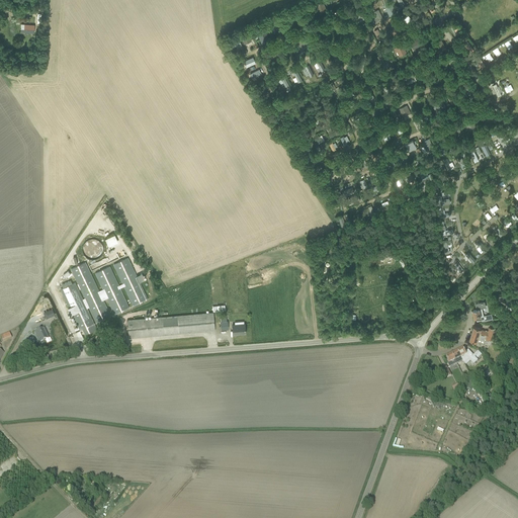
[(429,1),(425,3),(431,12),(434,10),(433,8),(433,7),(429,1)]
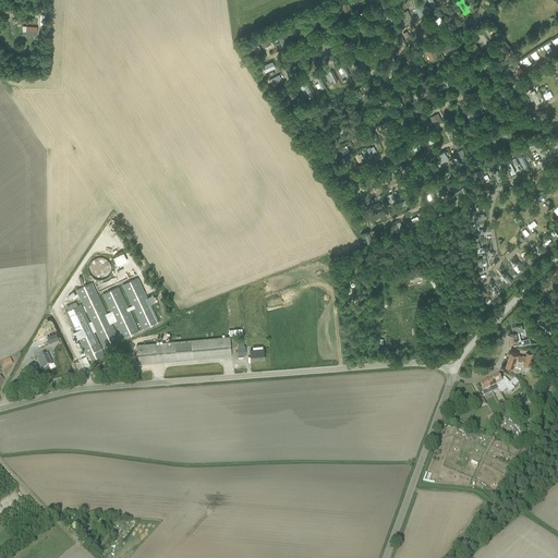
[(351,11),(348,2),(340,5),(343,14),(351,11)]
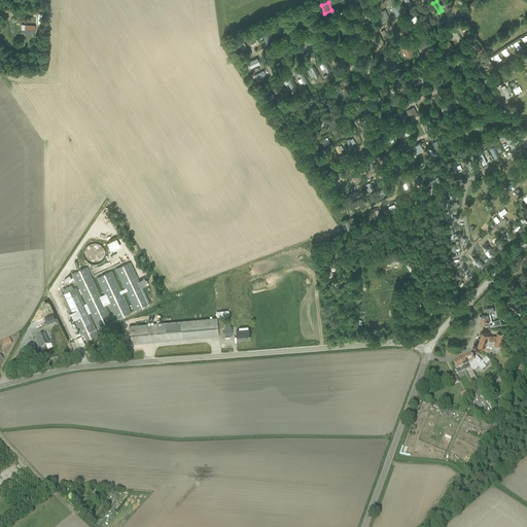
[(398,4),(392,8),(396,16),(403,13),(398,4)]
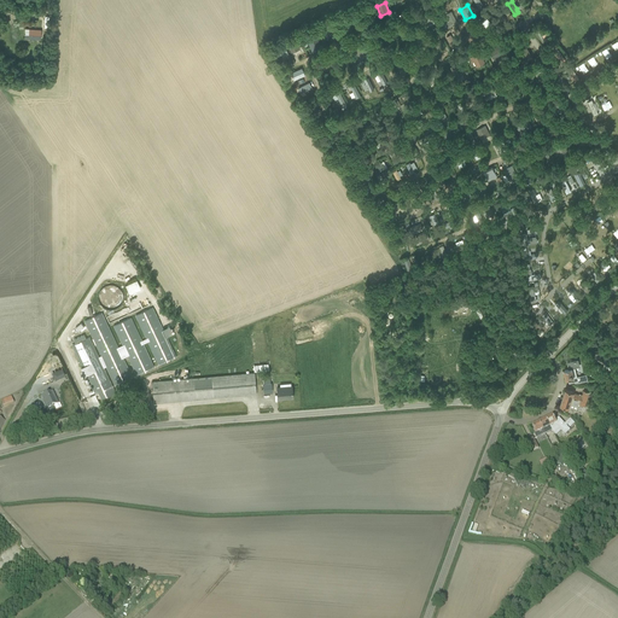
[(497,7),(494,10),(500,22),(505,19),(502,16),(497,7)]
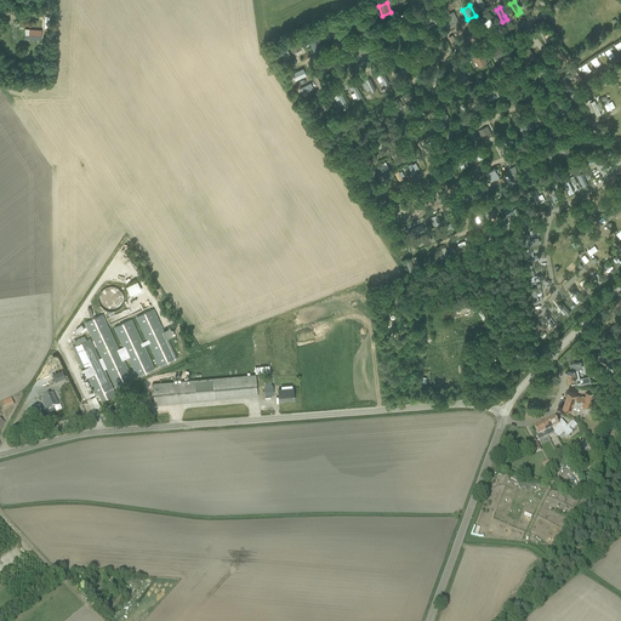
[(449,23),(448,24),(450,28),(459,23),(453,12),(451,12),(450,13),(449,15),(451,20),(453,22),(449,23)]
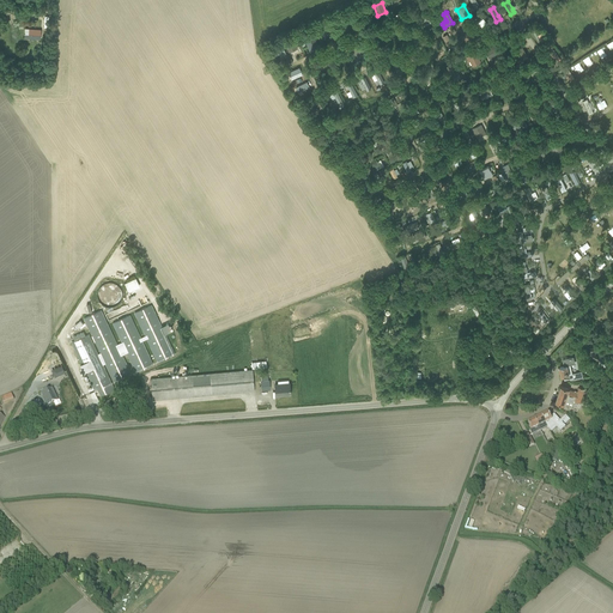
[(481,18),(475,24),(479,29),(480,28),(483,26),(486,30),(485,31),(486,32),(491,28),(481,18)]
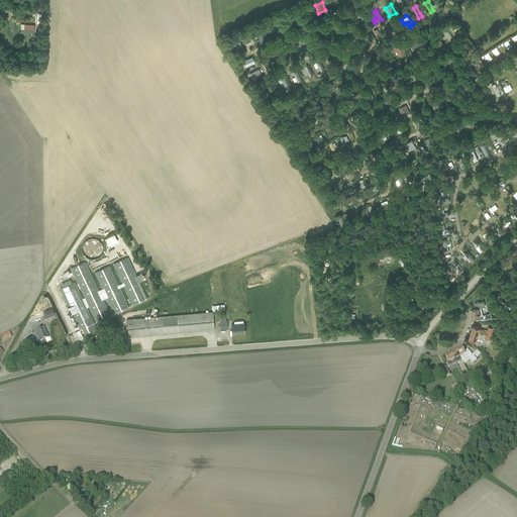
[(271,21),(268,22),(269,24),(272,31),(273,33),(276,32),(274,29),(278,28),(274,21),(272,23),(271,21)]
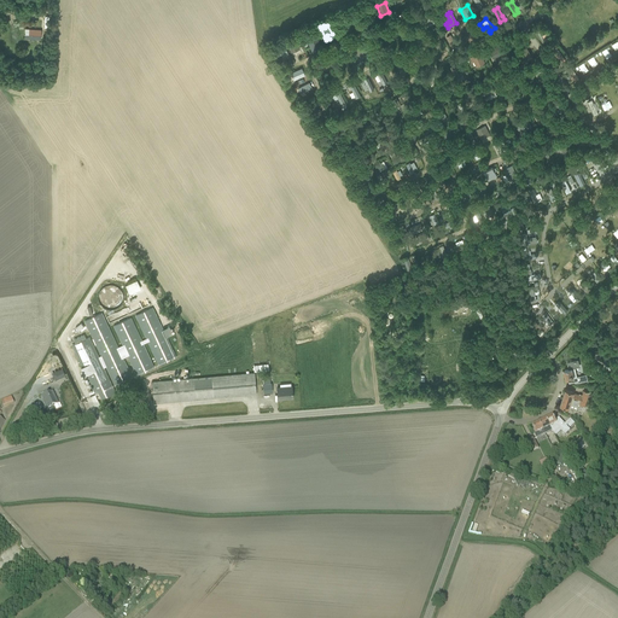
[(25,29),(24,39),(40,40),(41,30),(25,29)]
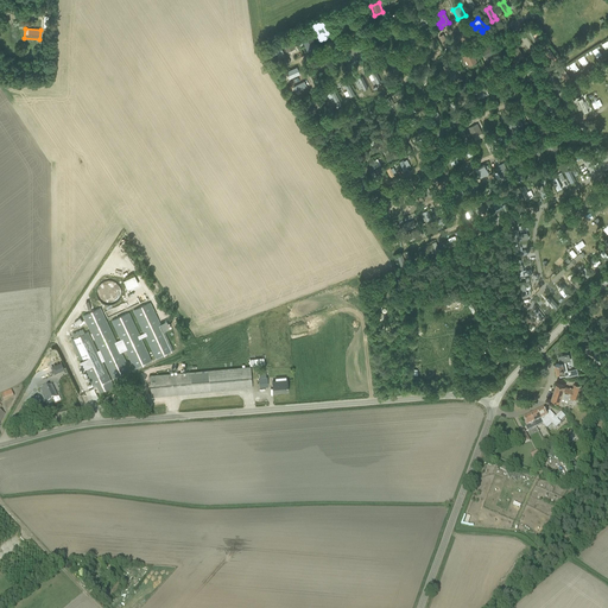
[(460,29),(455,31),(461,42),(466,39),(463,37),(461,31),(460,29)]
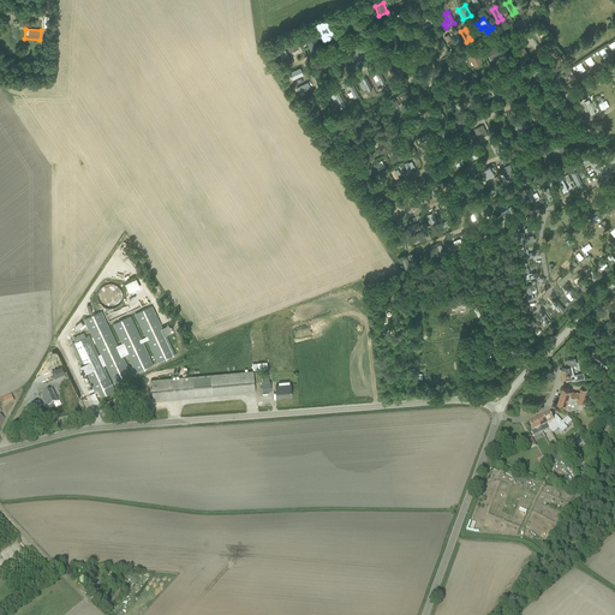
[(304,39),(310,52),(320,47),(314,35),(304,39)]
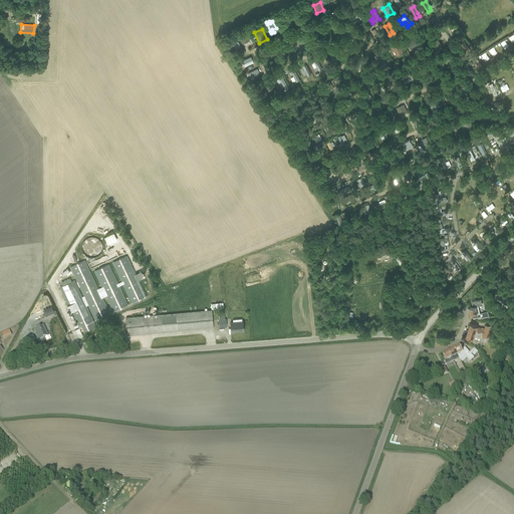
[(374,29),(371,31),(376,39),(379,38),(379,37),(377,34),(374,29)]
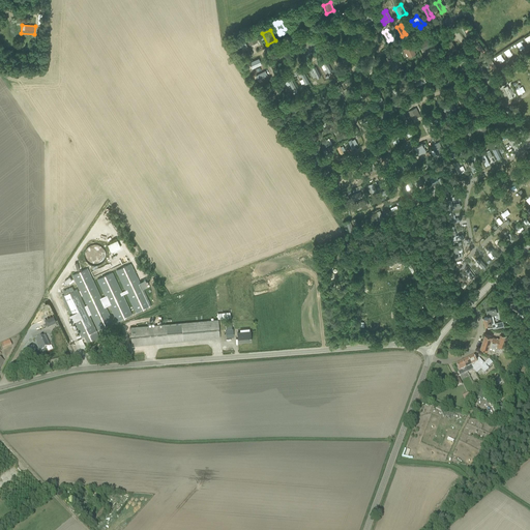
[(254,34),(246,37),(249,46),(257,42),(254,34)]
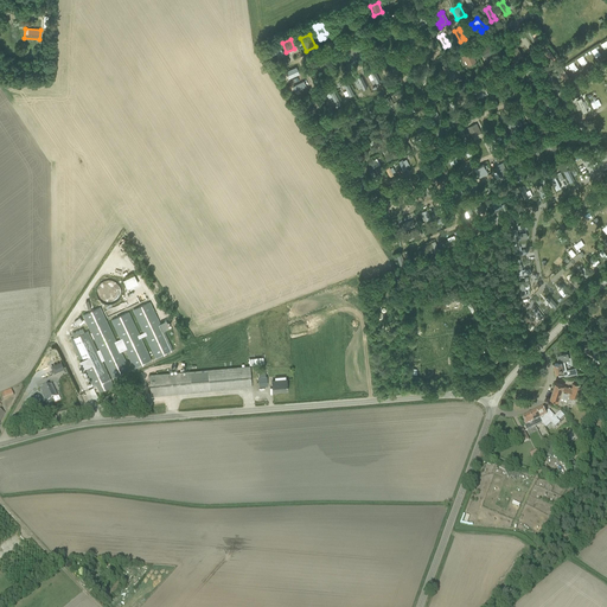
[(433,40),(426,44),(430,51),(438,48),(433,40)]
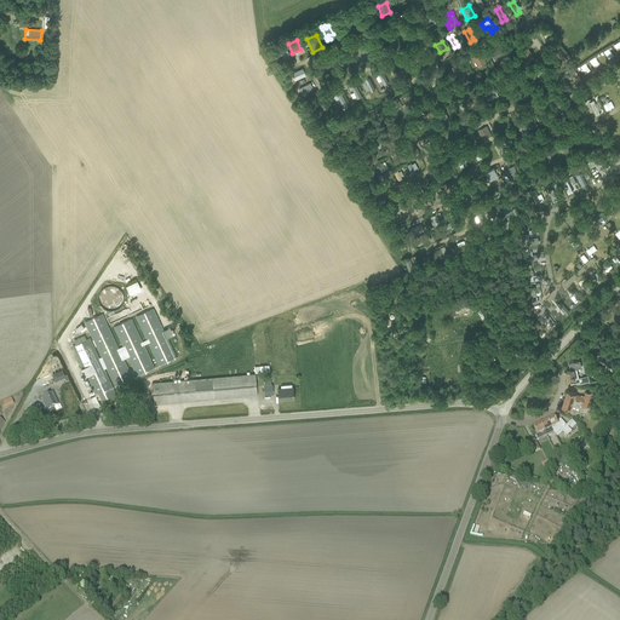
[(277,47),(271,50),(274,55),(276,58),(282,55),(283,56),(288,55),(283,44),(279,46),(277,45),(276,46),(277,47)]
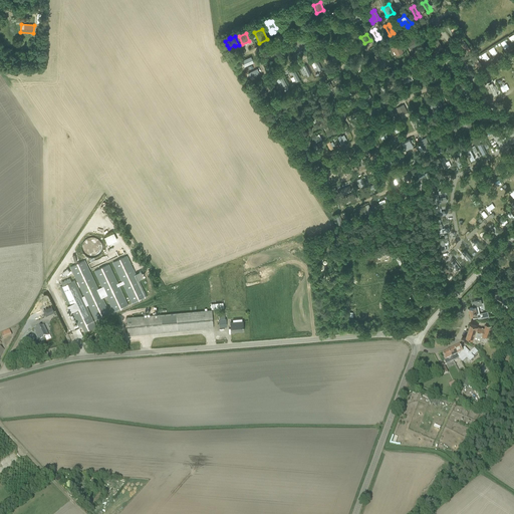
[(298,39),(294,42),(297,50),(308,45),(304,37),(298,39)]
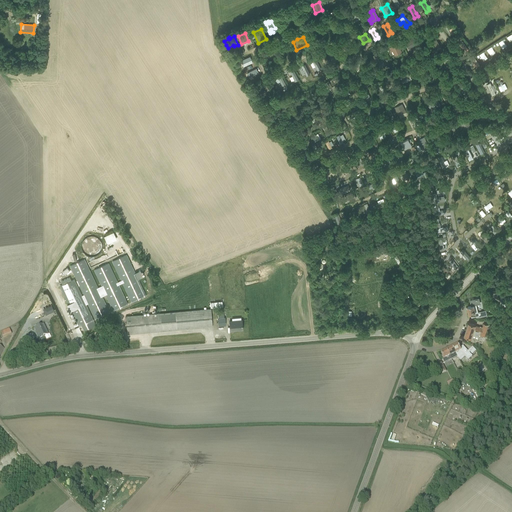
[(414,38),(405,43),(409,49),(417,44),(414,38)]
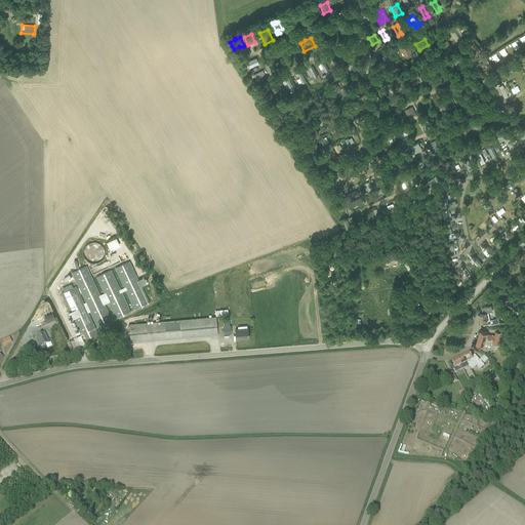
[(447,41),(441,45),(445,52),(451,49),(448,44),(447,41)]
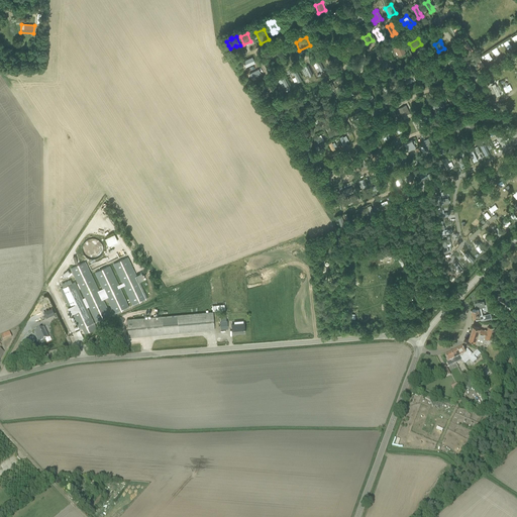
[(401,44),(394,48),(395,52),(397,50),(399,55),(402,53),(403,54),(405,53),(401,44)]
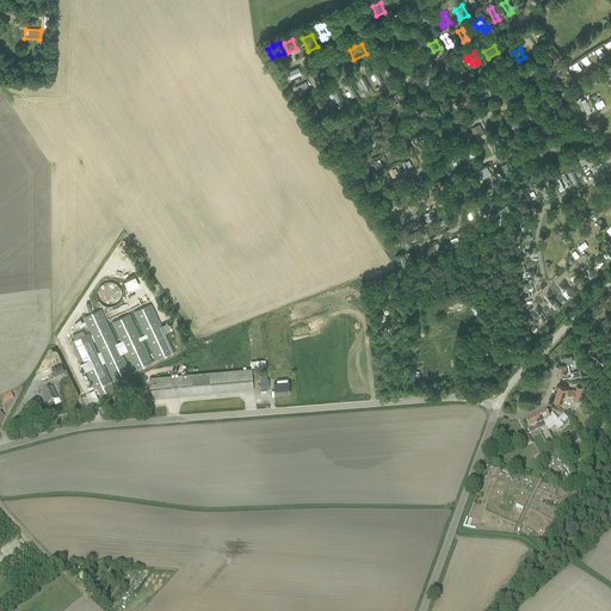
[(405,57),(388,66),(393,74),(395,73),(400,69),(399,67),(403,63),(406,67),(409,65),(405,57)]
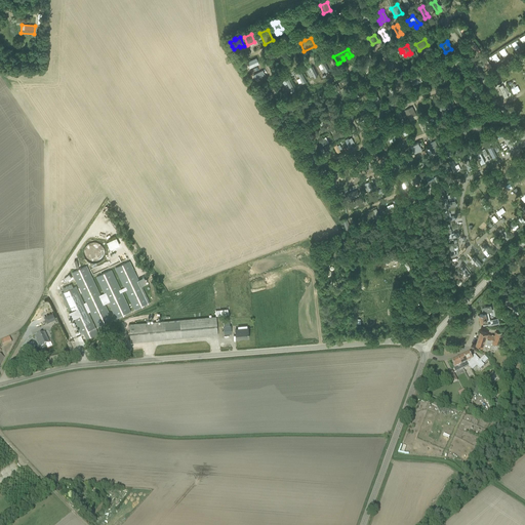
[(388,54),(382,57),(388,69),(392,68),(391,65),(393,64),(391,61),(390,62),(389,58),(390,58),(388,54)]
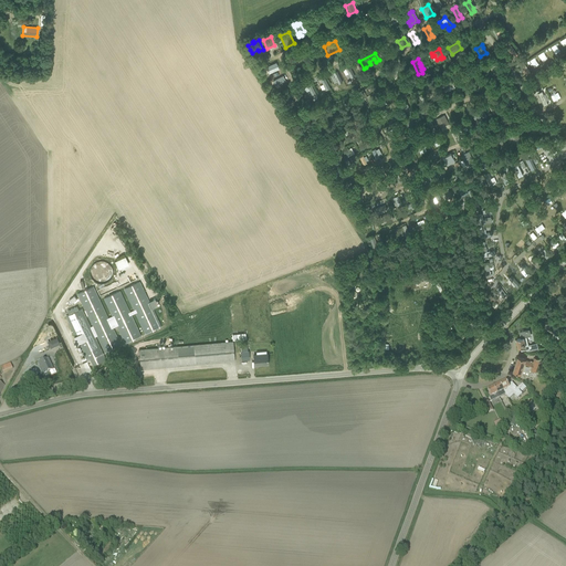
[(499,61),(492,65),(489,67),(495,76),(505,70),(499,61)]
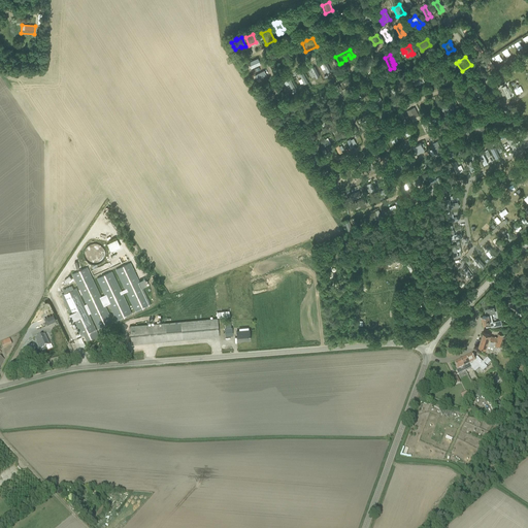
[(257,59),(249,63),(250,65),(251,65),(252,68),(260,64),(257,59)]
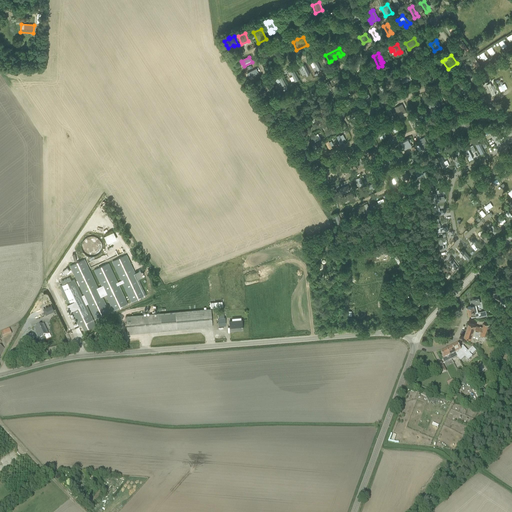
[(316,59),(312,61),(315,67),(317,71),(321,69),(316,59)]
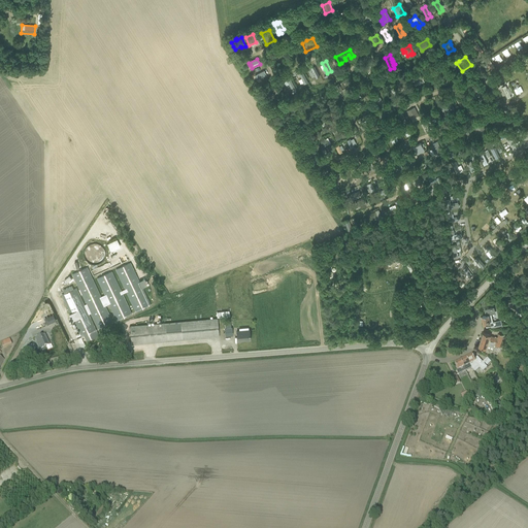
[(370,63),(364,67),(367,72),(373,68),(370,63)]
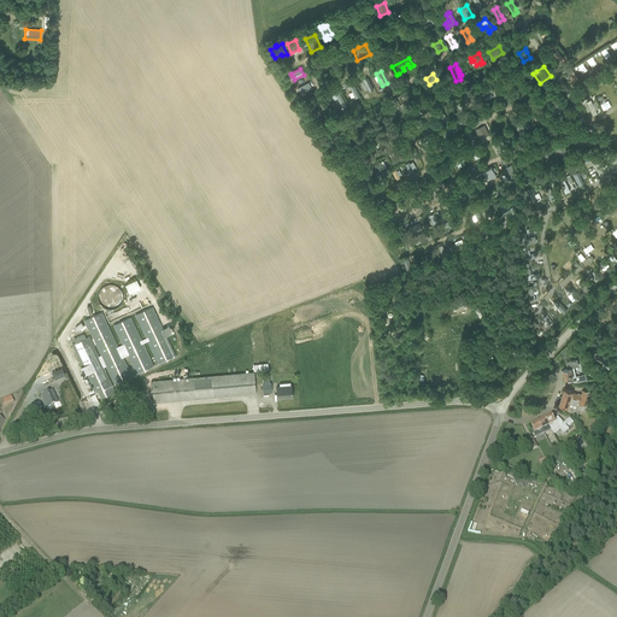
[(368,77),(363,80),(363,81),(366,87),(369,92),(374,89),(368,77)]
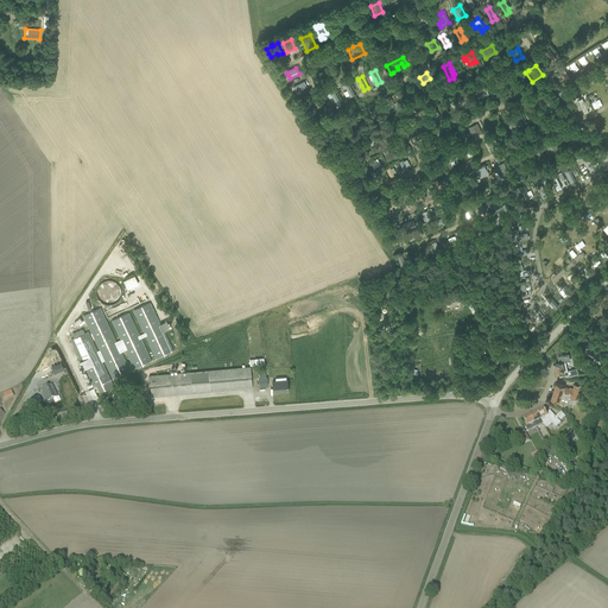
[(304,82),(293,87),(296,92),(298,89),(306,86),(304,82)]
